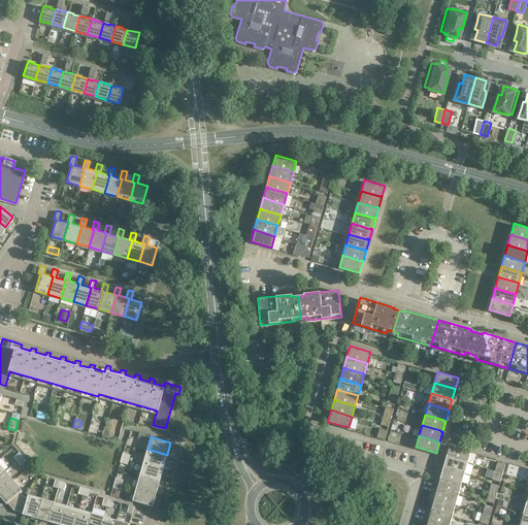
[(450,444),(449,449),(447,455),(449,455),(449,456),(467,461),(470,450),(450,444)]
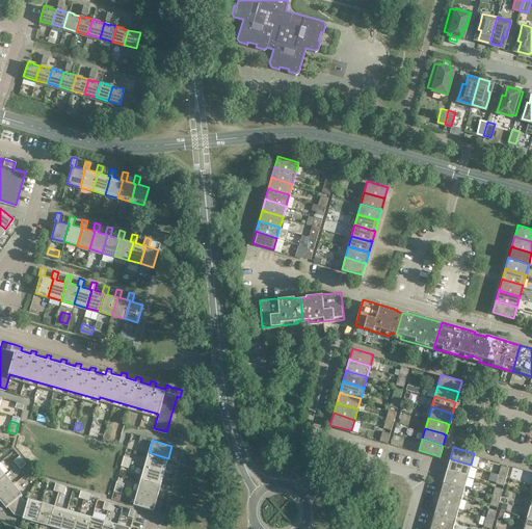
[(168,458),(149,452),(144,466),(164,471),(168,458)]
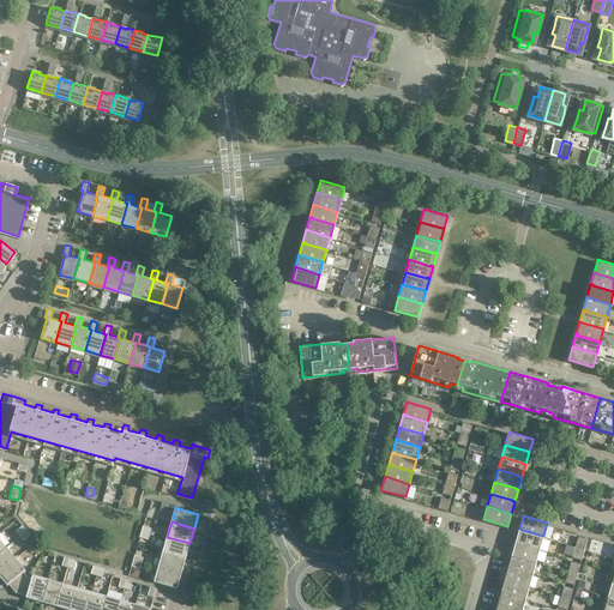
[(30,532),(23,524),(16,529),(23,538),(30,532)]
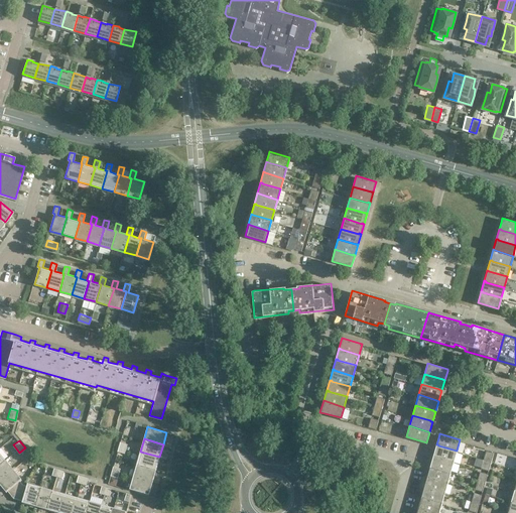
[(127,442),(120,440),(117,451),(124,453),(127,442)]
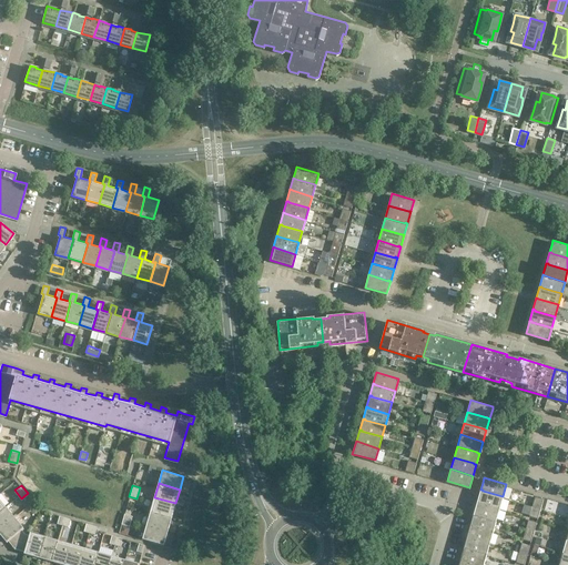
[(483,490),(480,490),(477,501),(479,502),(499,507),(503,496),(483,491),(483,490)]
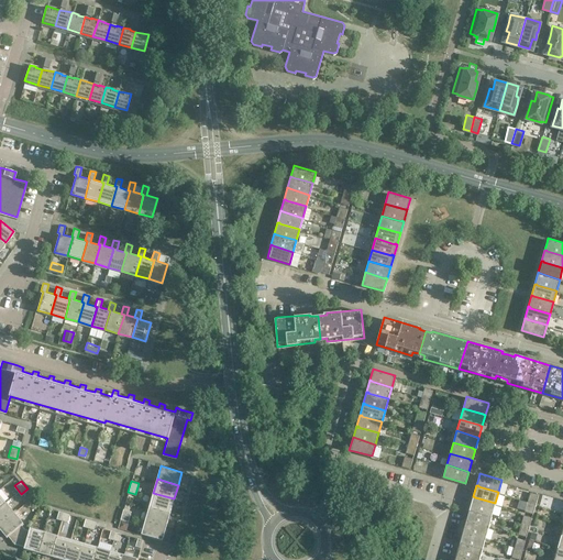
[(174,498),(153,493),(150,506),(170,512),(174,498)]
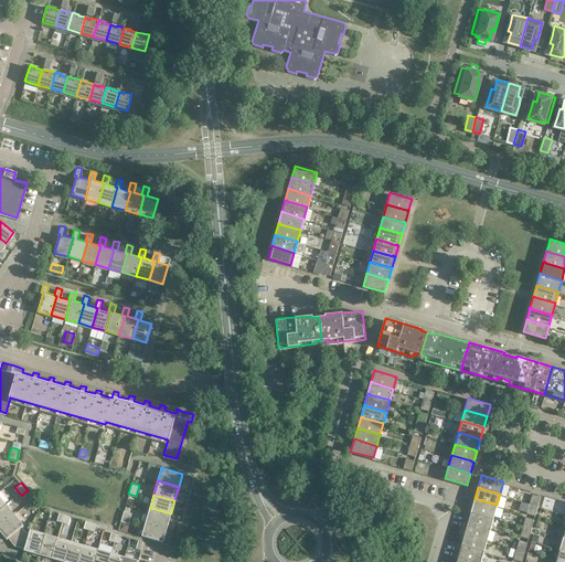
[(477,499),(475,498),(471,509),(473,510),(473,511),(493,517),(497,505),(477,499)]
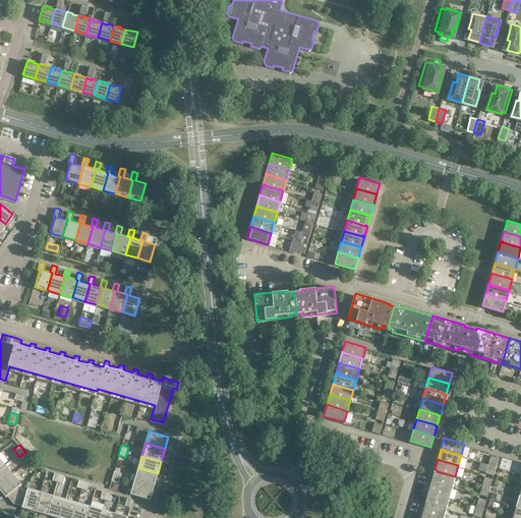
[(0,483),(13,473),(5,463),(0,466),(0,483)]
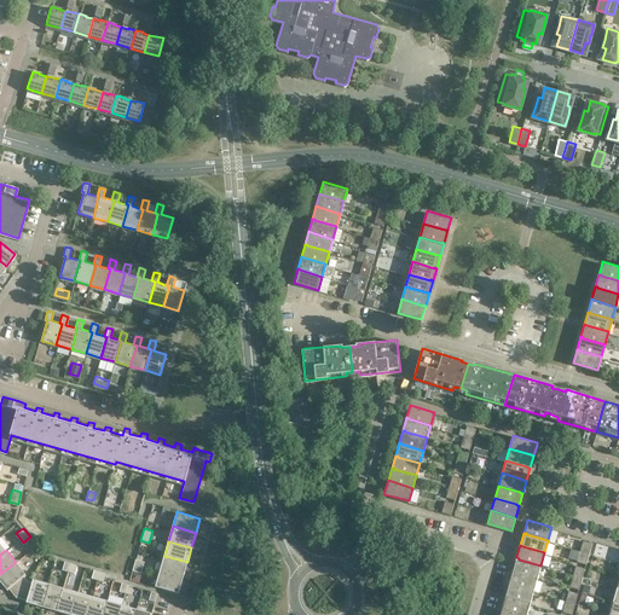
[(187,562),(165,556),(160,570),(183,578),(187,562)]
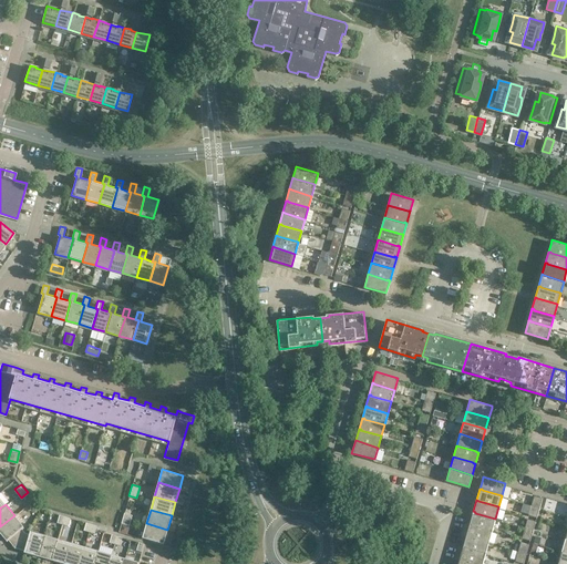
[(132,513),(124,511),(121,522),(129,524),(132,513)]
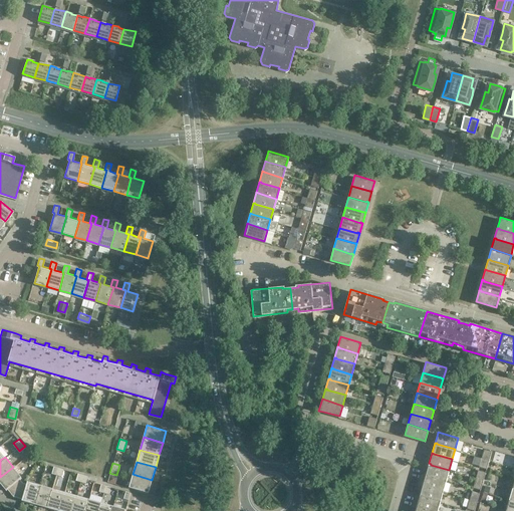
[(431,464),(429,463),(426,474),(428,474),(428,475),(446,480),(449,470),(431,465),(431,464)]
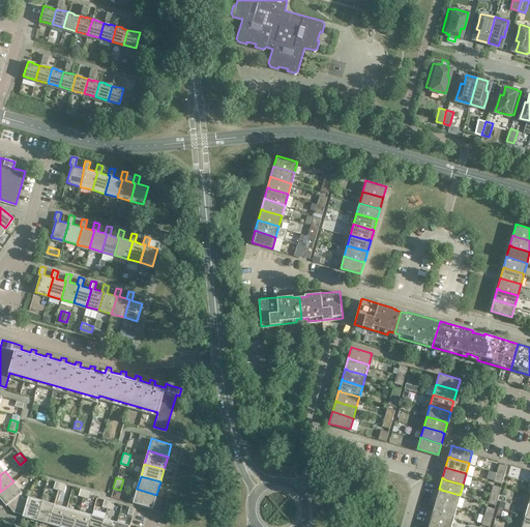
[(65,482),(55,479),(53,487),(63,490),(65,482)]
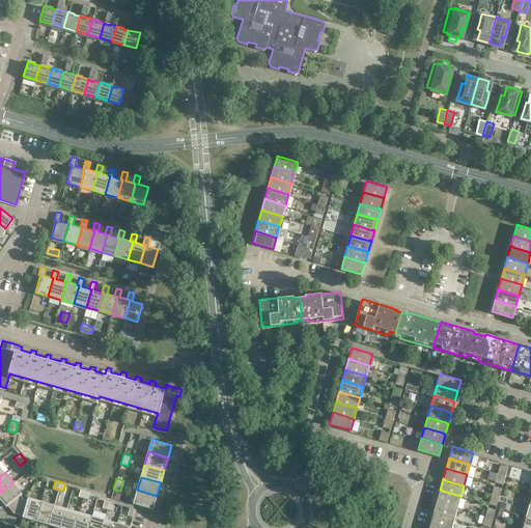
[(22,493),(14,482),(0,493),(0,497),(6,505),(8,504),(15,511),(23,497),(21,494),(22,493)]
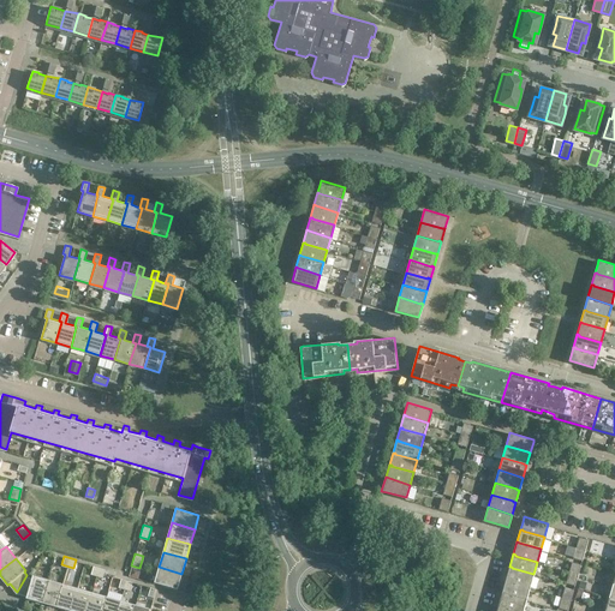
[(105,568),(94,564),(91,573),(102,576),(103,571),(105,568)]
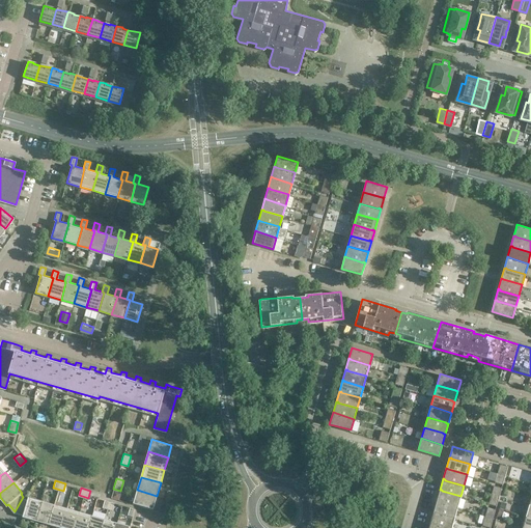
[(157,496),(137,490),(133,502),(154,508),(157,496)]
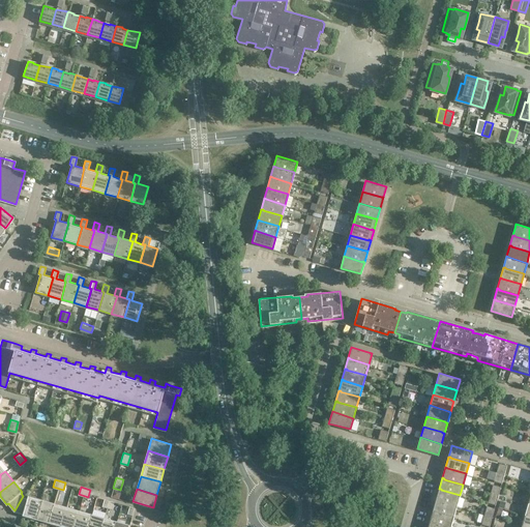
[(441,489),(439,489),(436,499),(438,500),(457,506),(460,495),(441,490),(441,489)]
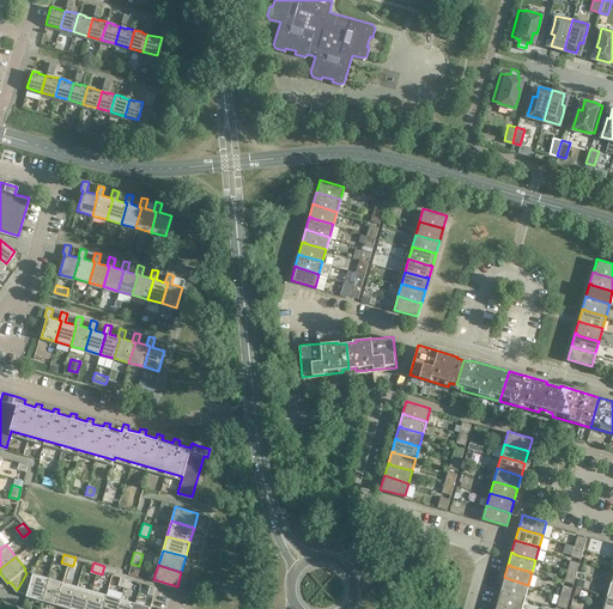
[(32,576),(26,573),(17,590),(28,594),(26,596),(41,600),(48,577),(32,573),(32,576)]
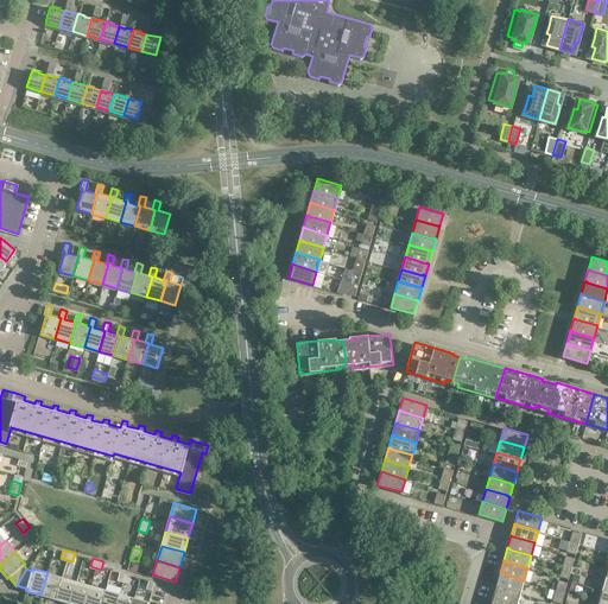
[(131,573),(120,571),(118,579),(128,583),(131,573)]
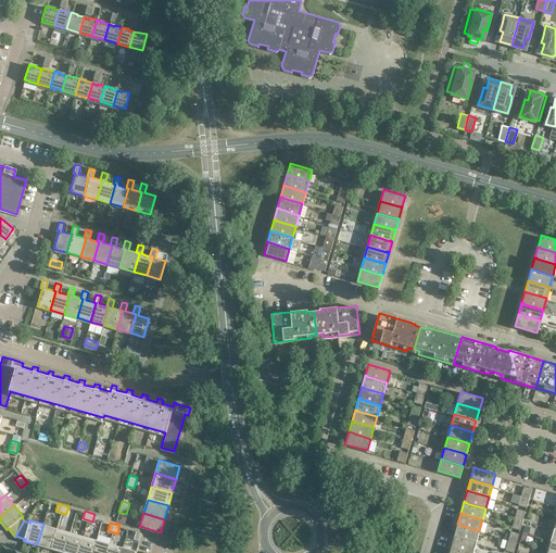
[(57,528),(43,524),(37,544),(50,549),(57,528)]
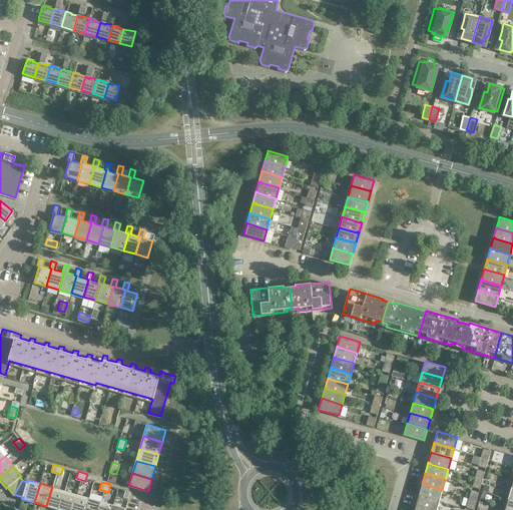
[(424,484),(422,483),(419,494),(421,494),(421,495),(439,500),(442,490),(424,484)]
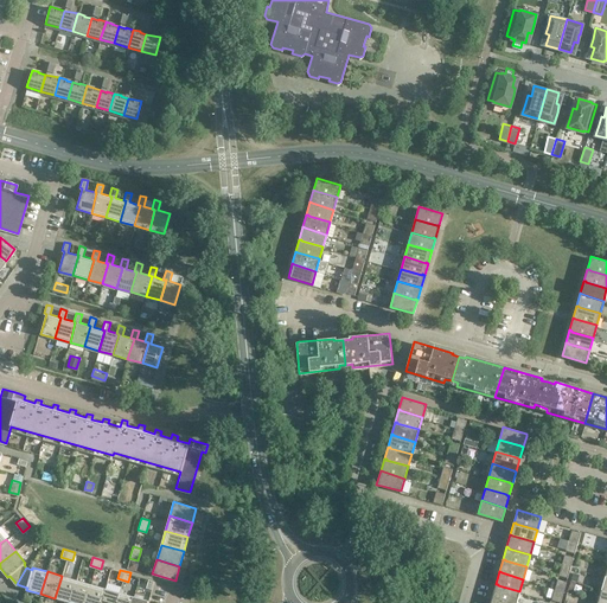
[(76,579),(62,576),(55,598),(69,602),(76,579)]
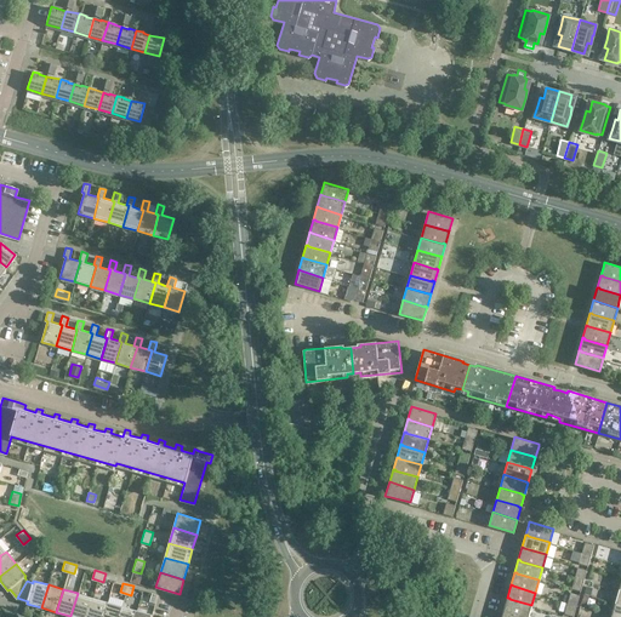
[(86,616),(92,598),(78,593),(70,616),(74,616),(86,616)]
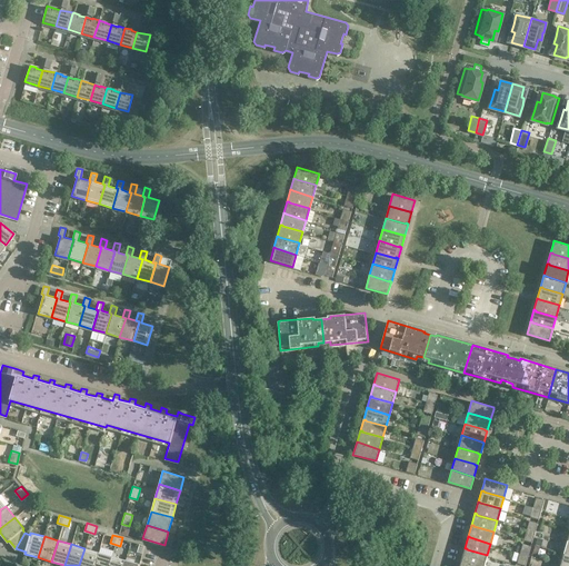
[(93,565),(98,552),(85,548),(79,565),(93,565)]
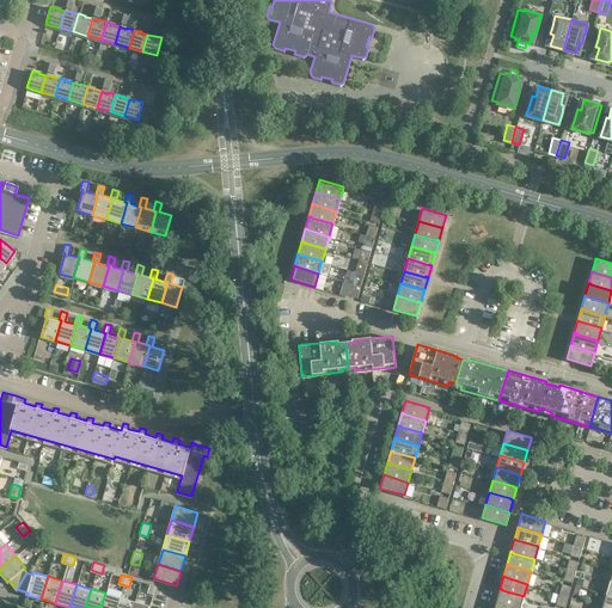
[(502,589),(500,589),(496,601),(499,602),(518,607),(520,607),(524,596),(502,590),(502,589)]
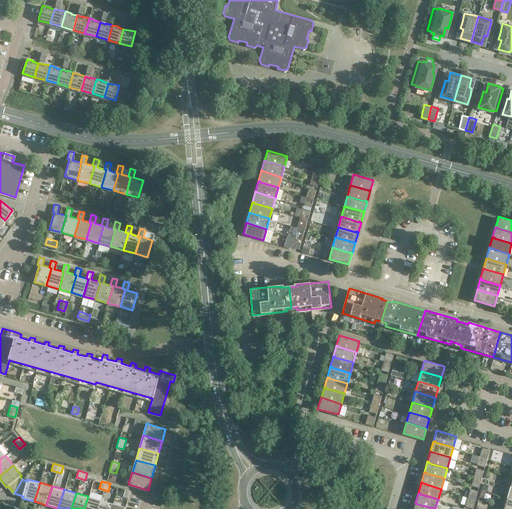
[(97,508),(100,500),(88,496),(84,508),(97,508)]
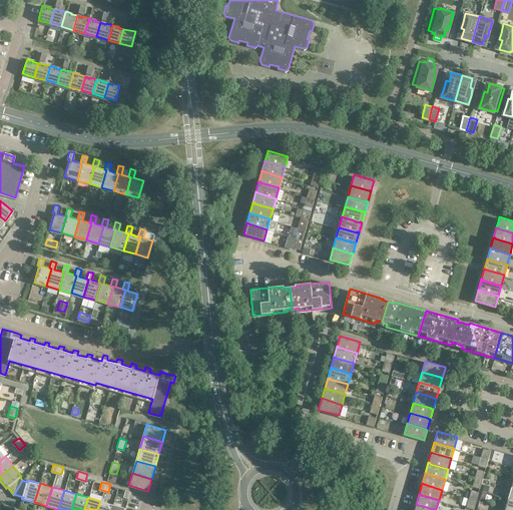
[(113,509),(115,506),(100,501),(97,509),(113,509)]
